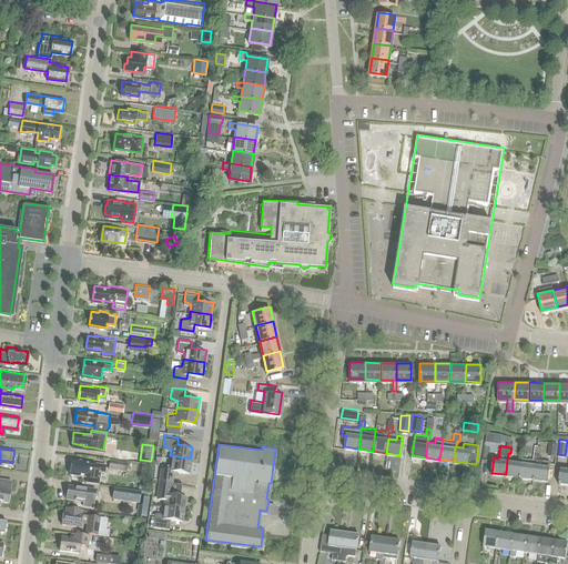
[(534,479),(536,456),(538,456),(539,451),(534,450),(534,456),(529,455),(529,456),(521,456),(521,461),(519,476),(534,479)]
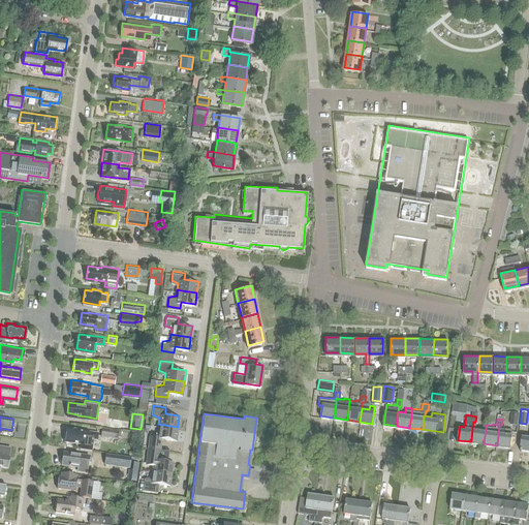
[(178,427),(158,424),(157,430),(150,431),(148,445),(160,446),(161,436),(176,438),(178,427)]
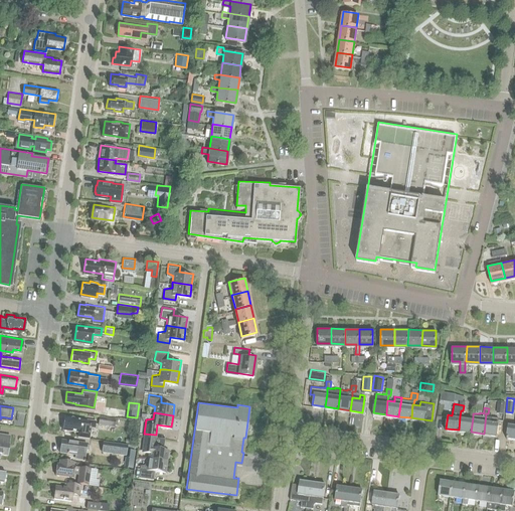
[(488,413),(486,413),(484,434),(496,435),(498,415),(488,413)]
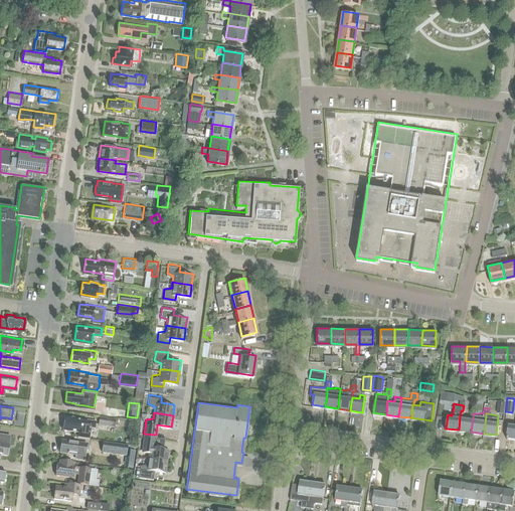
[(95,424),(96,418),(64,414),(62,428),(78,430),(77,435),(89,436),(91,424),(95,424)]
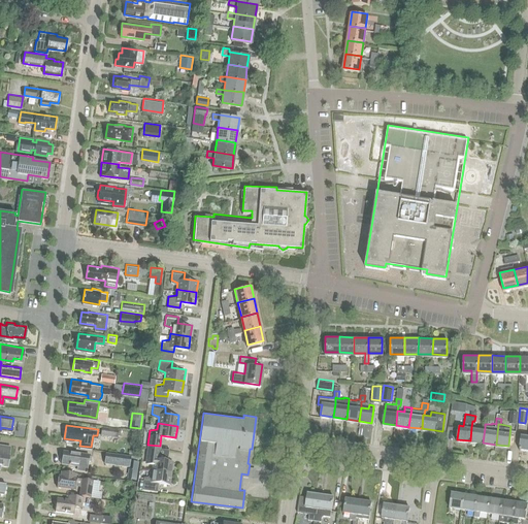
[(101,425),(100,432),(117,434),(118,427),(101,425)]
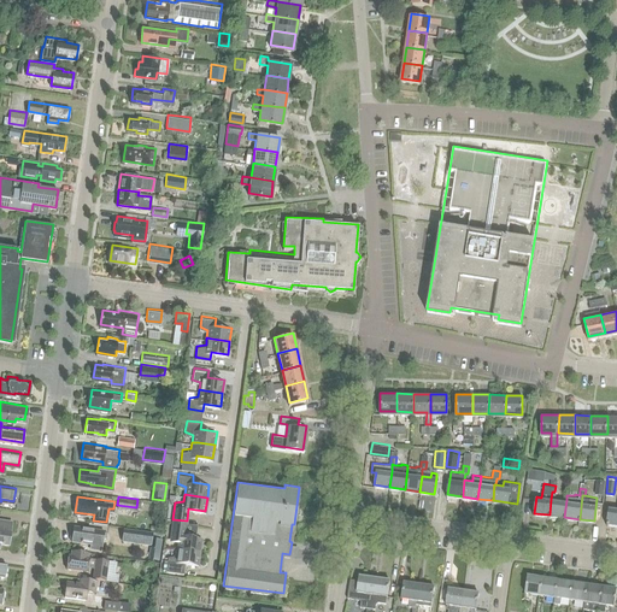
[(564,517),(566,500),(551,499),(550,515),(564,517)]
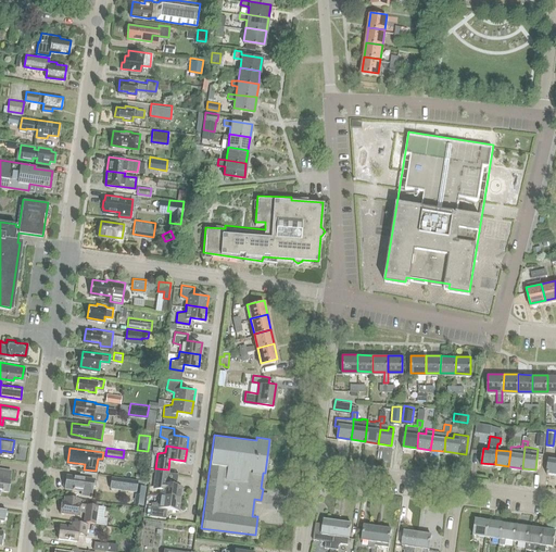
[(0,491),(1,488),(8,489),(10,477),(11,468),(7,468),(7,467),(0,466),(0,491)]
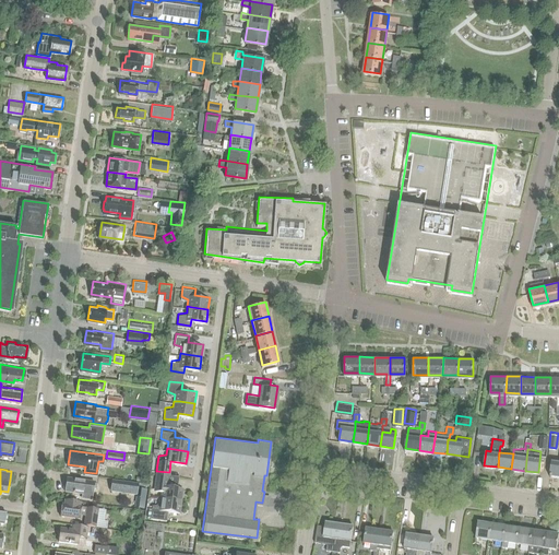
[(162,488),(161,495),(166,496),(181,498),(182,486),(167,484),(169,472),(156,471),(154,486),(162,488)]
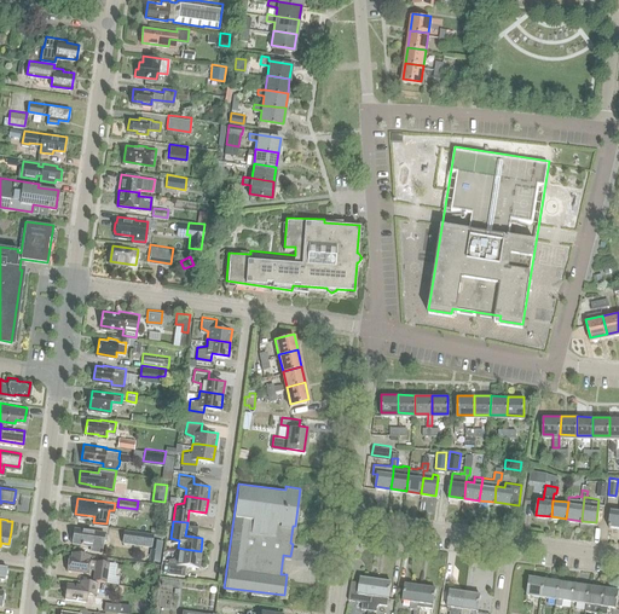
[(104,531),(104,529),(93,528),(74,526),(71,540),(91,543),(91,544),(98,545),(99,537),(106,537),(108,532),(104,531)]
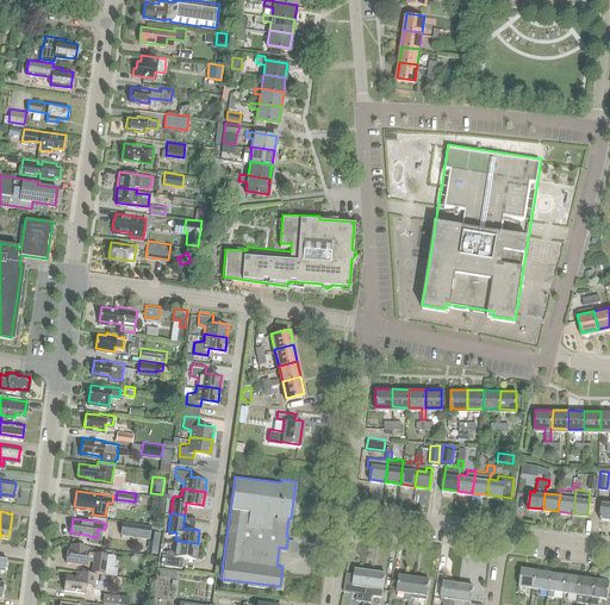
[(150,523),(122,519),(120,531),(149,535),(150,523)]
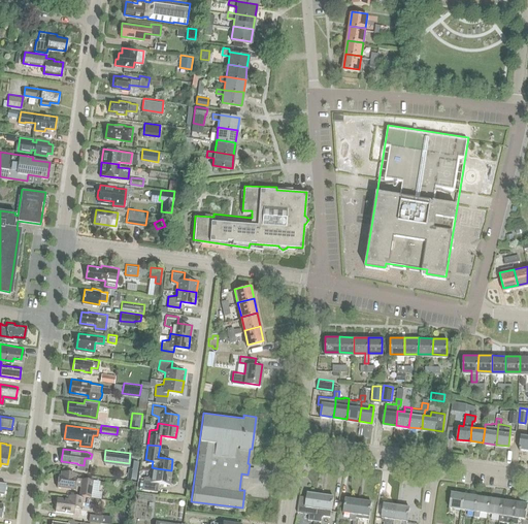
[(138,459),(133,458),(132,466),(128,465),(127,476),(136,478),(138,459)]
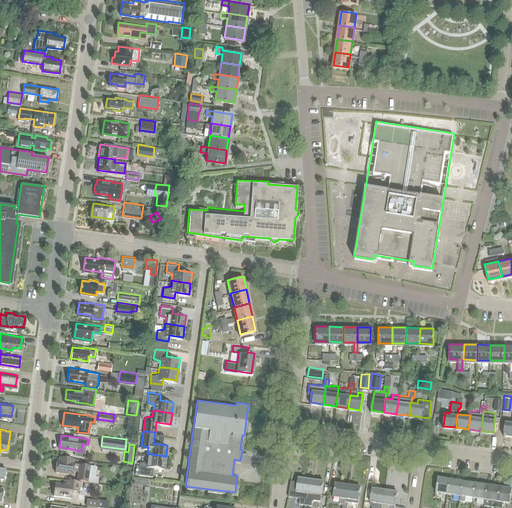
[(166,456),(152,454),(147,453),(146,459),(139,460),(138,463),(136,463),(135,470),(138,470),(138,472),(152,474),(153,465),(164,467),(166,456)]
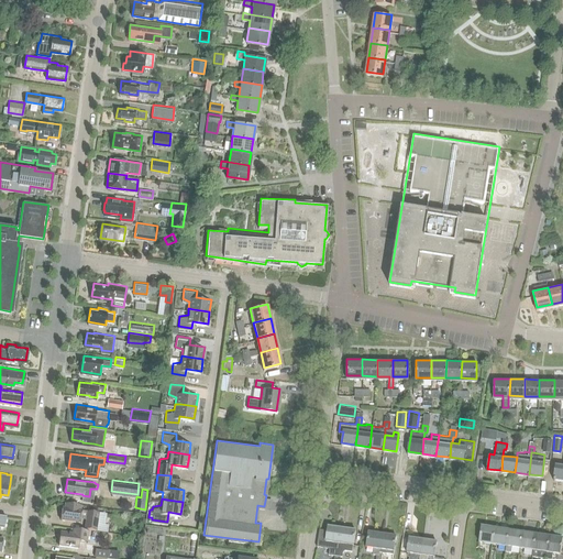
[(61,516),(79,519),(80,515),(86,516),(85,526),(96,527),(99,510),(80,506),(80,502),(65,500),(64,504),(63,504),(61,516)]
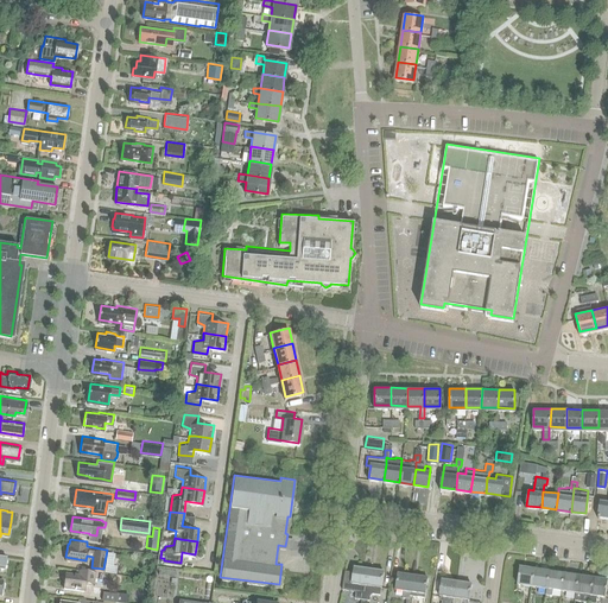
[(367,583),(369,567),(354,565),(354,570),(344,569),(342,588),(356,589),(355,596),(362,597),(361,602),(367,602),(368,597),(362,596),(362,589),(366,590),(367,583)]
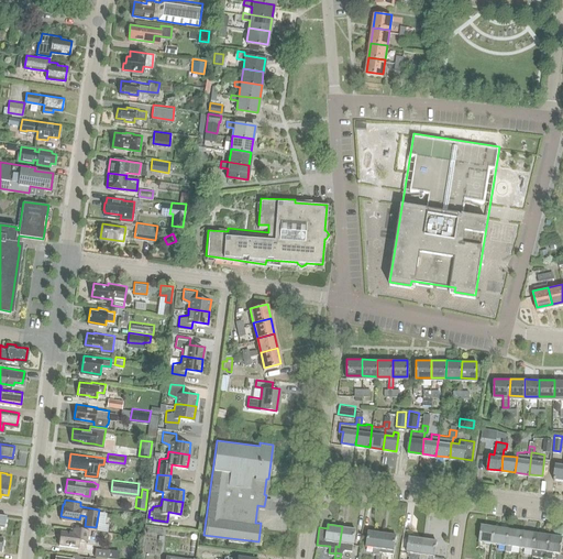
[(493,541),(495,526),(482,524),(479,539),(493,541)]
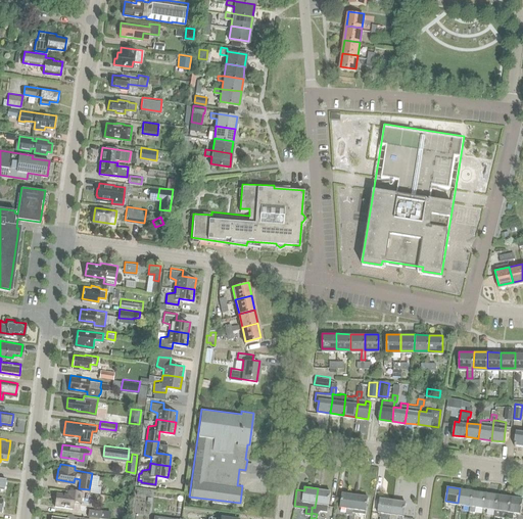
[(54,504),(73,506),(73,503),(80,504),(82,490),(68,488),(67,492),(56,490),(54,504)]
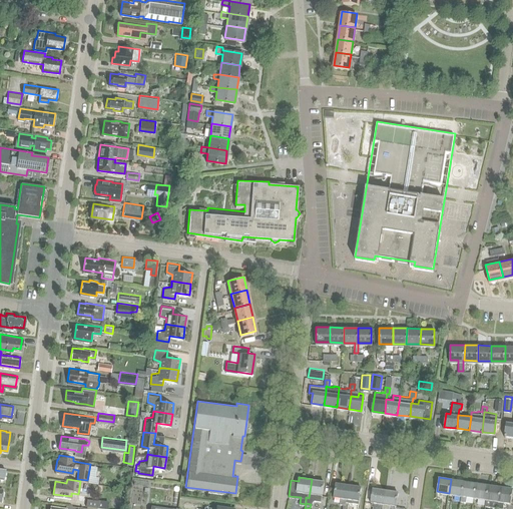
[(312,479),(310,492),(309,498),(306,497),(306,503),(311,504),(312,504),(313,500),(315,499),(321,500),(322,494),(324,480),(312,479)]
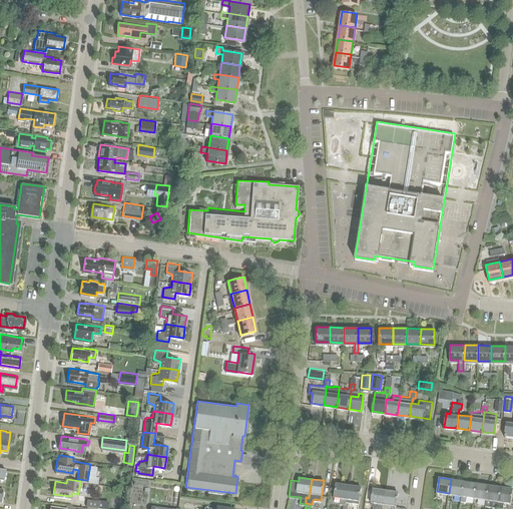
[(451,479),(449,493),(461,495),(463,481),(451,479)]
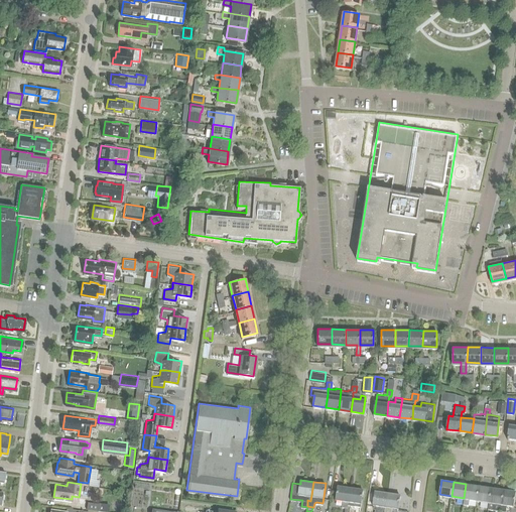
[(477,500),(479,485),(466,484),(464,498),(464,503),(469,503),(470,499),(477,500)]
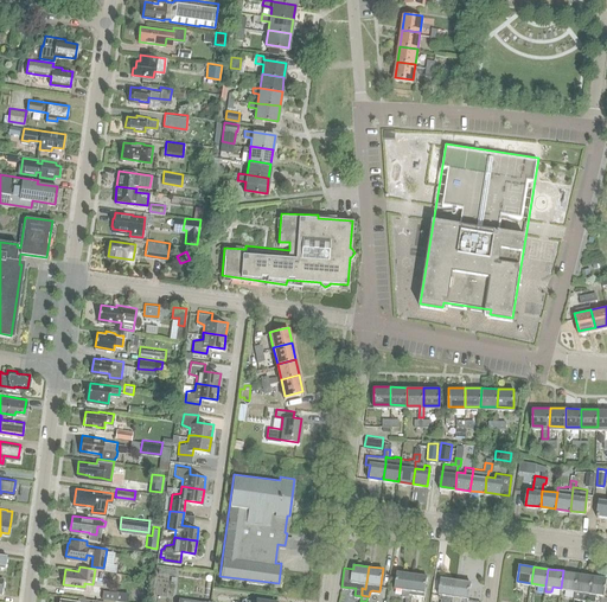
[(406,594),(409,595),(411,572),(397,570),(396,586),(402,587),(402,594),(406,594)]
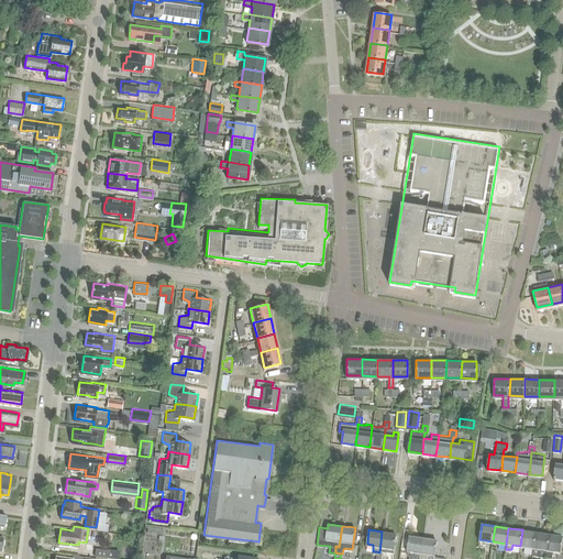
[(522,529),(520,546),(533,547),(536,532),(522,529)]
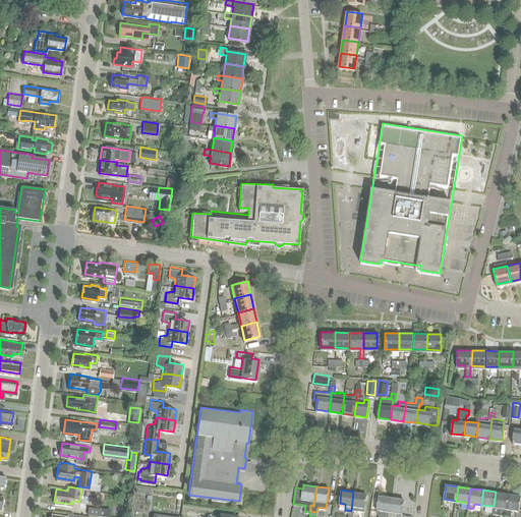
[(353,492),(351,511),(348,510),(348,516),(353,516),(354,509),(364,510),(366,493),(353,492)]
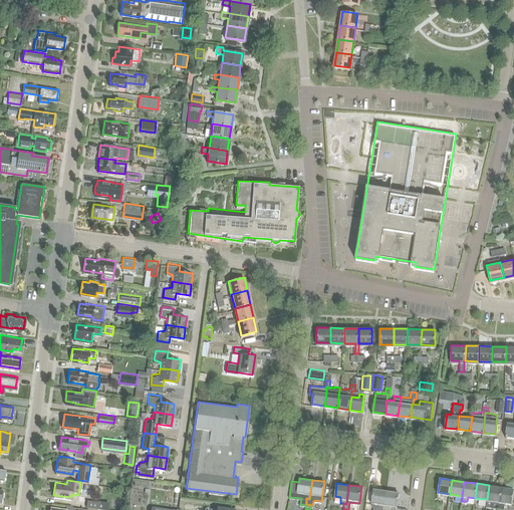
[(486,505),(498,507),(501,487),(489,485),(487,499),(486,505)]
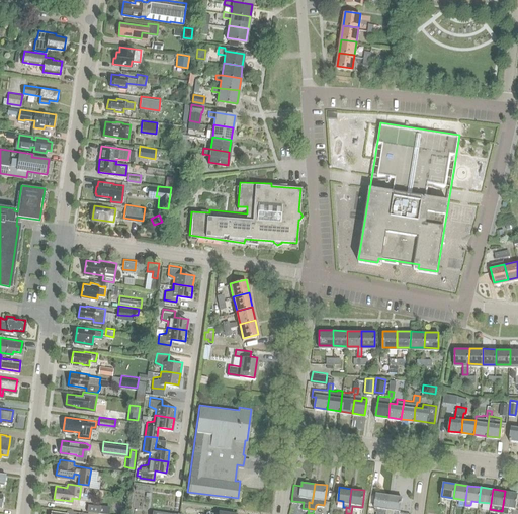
[(509,506),(515,507),(517,493),(505,491),(502,511),(508,512),(509,506)]
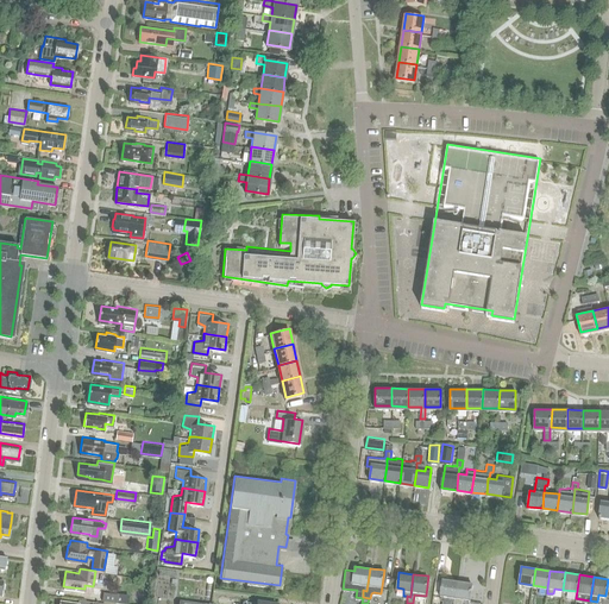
[(451,603),(454,603),(458,580),(443,578),(440,595),(447,596),(447,599),(444,599),(441,603),(451,603)]
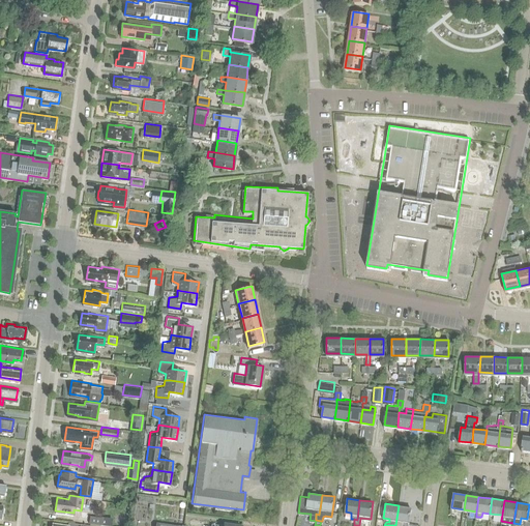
[(399,505),(395,525),(398,525),(401,525),(402,521),(409,521),(411,507),(399,505)]
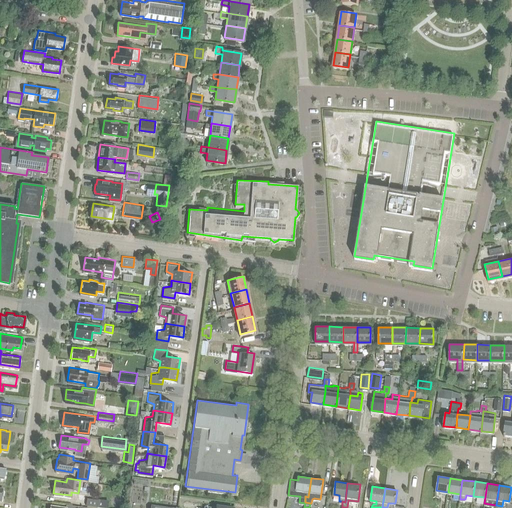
[(106,507),(107,500),(87,497),(86,504),(106,507)]
